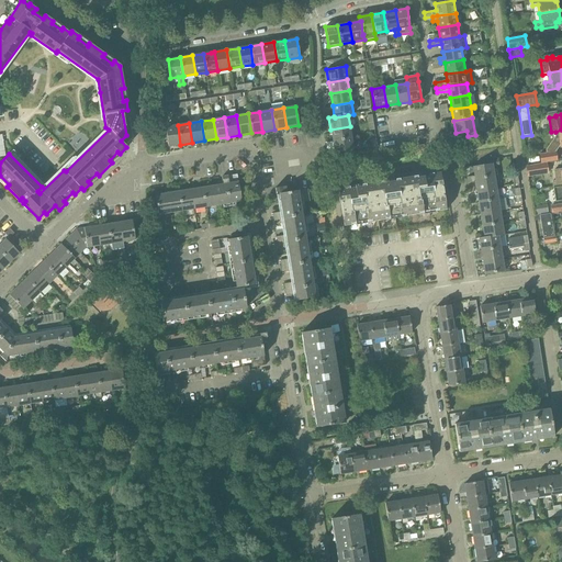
[(180,145),(178,125),(165,127),(168,146),(180,145)]
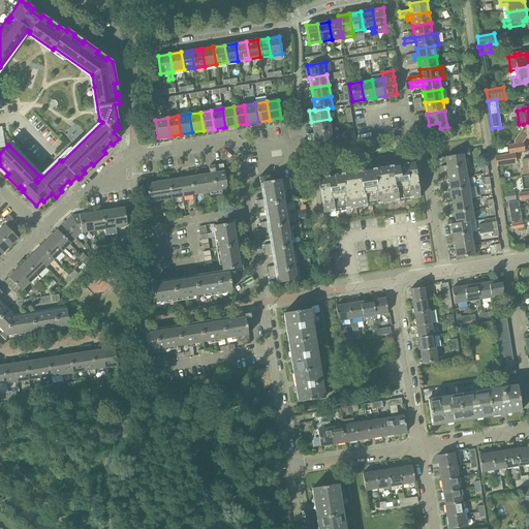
[(331,130),(330,119),(311,122),(313,132),(331,130)]
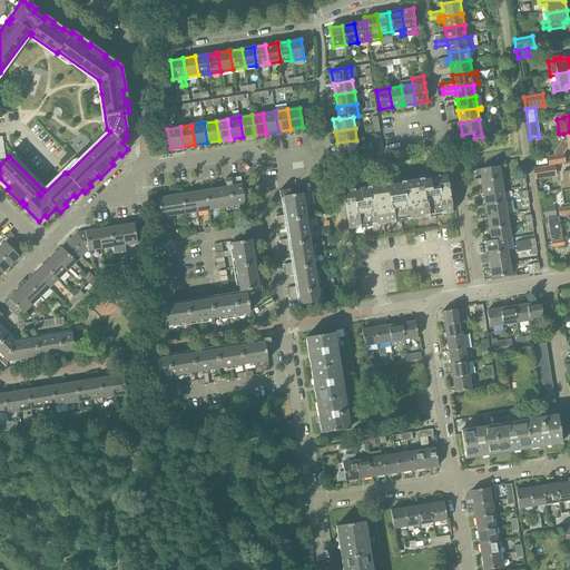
[(494,128),(492,131),(493,137),(502,136),(501,128),(494,128)]
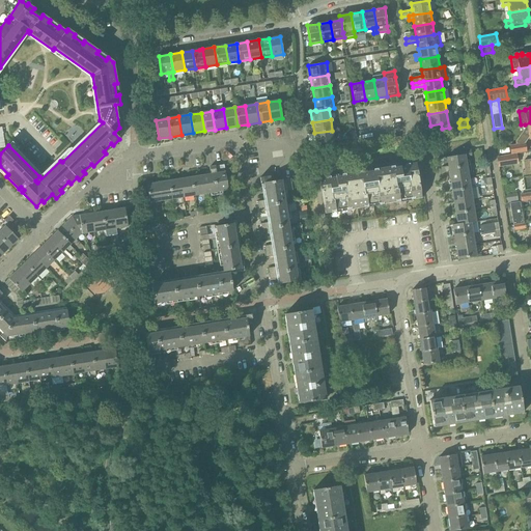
[(530,122),(525,124),(525,129),(515,139),(516,145),(510,145),(511,155),(526,151),(525,142),(529,138),(530,138),(530,139),(530,138),(530,122)]
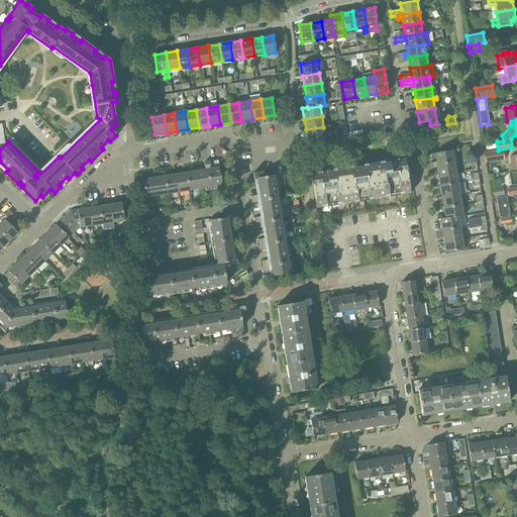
[(323,127),(306,129),(308,140),(325,137),(323,127)]
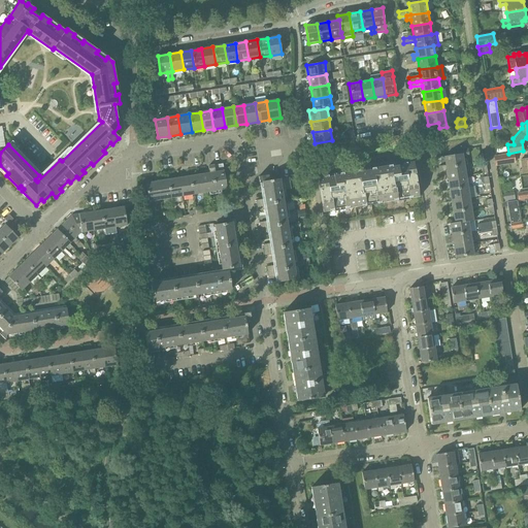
[(469,155),(468,150),(450,153),(450,155),(437,157),(439,172),(447,170),(449,179),(466,176),(463,156),(469,155)]
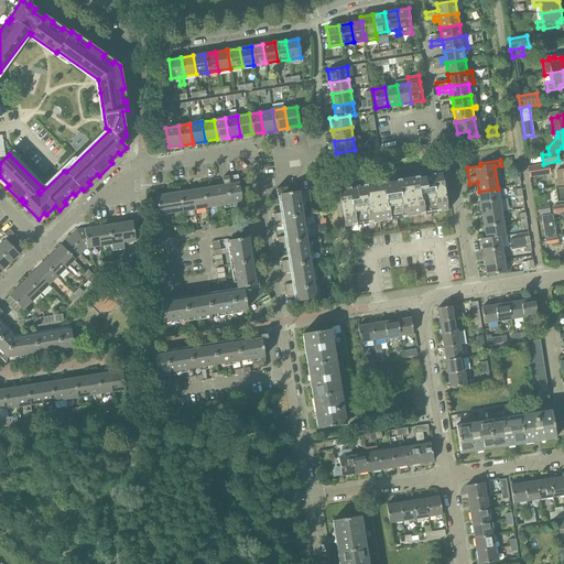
[(529,176),(535,175),(535,173),(550,171),(549,163),(528,166),(529,176)]
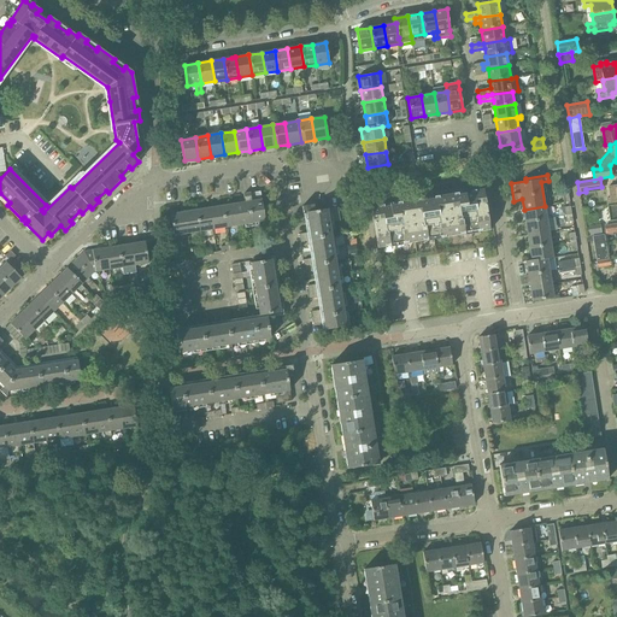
[(606,199),(607,206),(616,204),(616,188),(616,186),(607,187),(610,199),(606,199)]
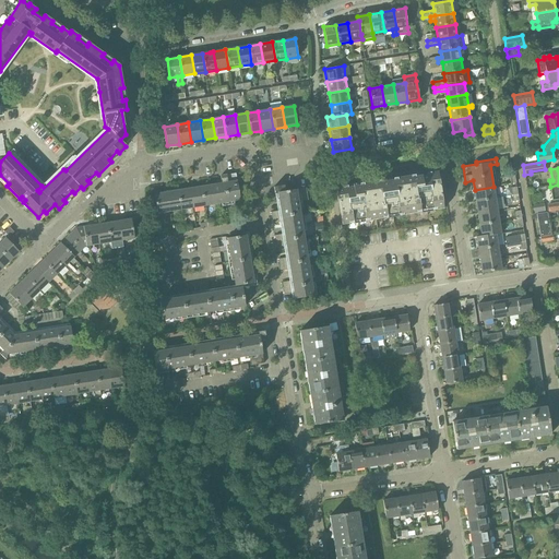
[(415,176),(404,177),(411,214),(444,209),(443,206),(438,171),(421,175),(415,176)]
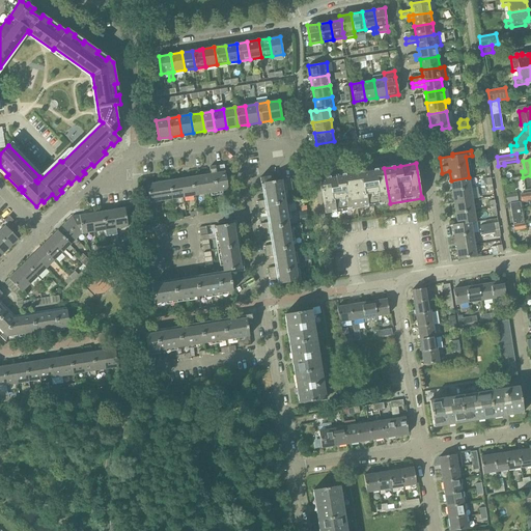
[(212,174),(202,176),(205,194),(232,191),(230,177),(227,177),(225,165),(210,167),(212,174)]
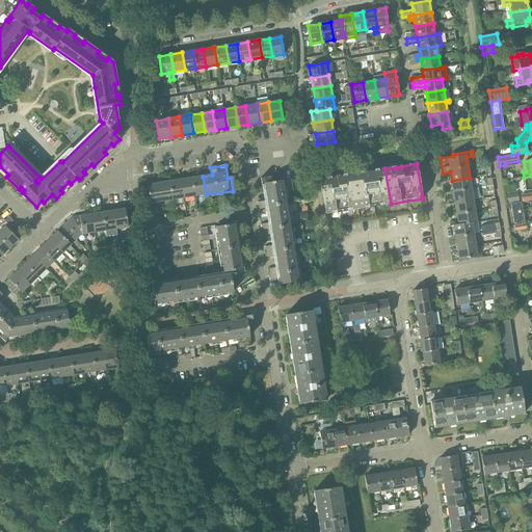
[(352,174),(358,209),(391,204),(384,168),(369,171),(363,173),(352,174)]
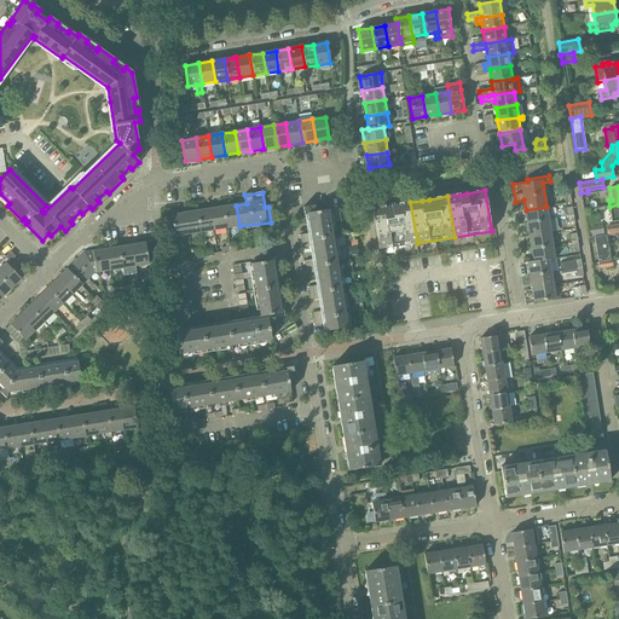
[(379,249),(417,243),(410,202),(399,204),(392,204),(372,208),(379,249)]
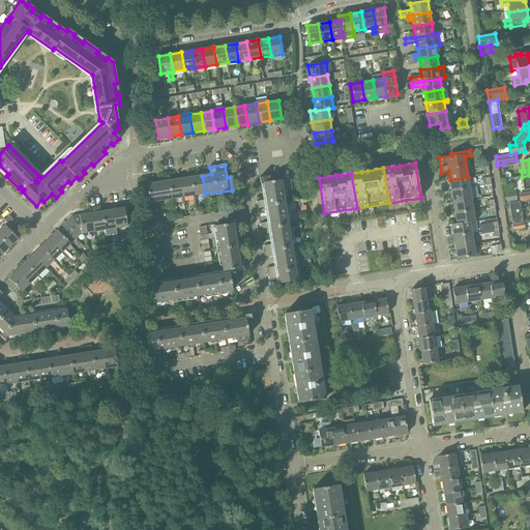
[(202,176),(192,177),(195,196),(205,194),(202,176)]
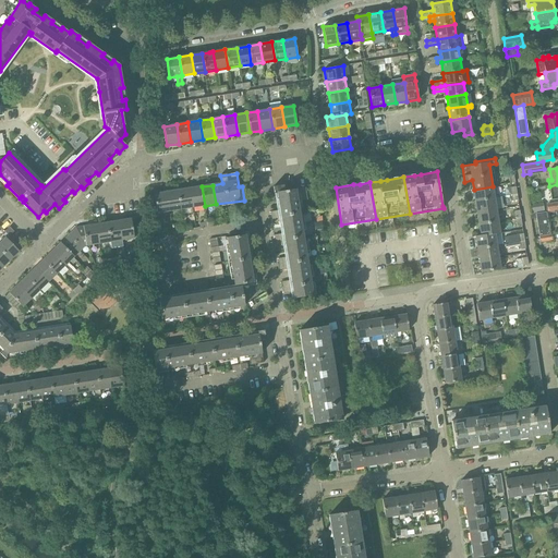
[(314,295),(312,283),(299,202),(307,201),(306,187),(284,191),(283,185),(274,187),(275,194),(277,193),(280,210),(270,211),(273,223),(282,222),(284,234),(275,235),(277,247),(286,245),(288,257),(278,259),(280,270),(290,269),(292,281),(282,282),(284,293),(293,292),(294,299),(314,295)]
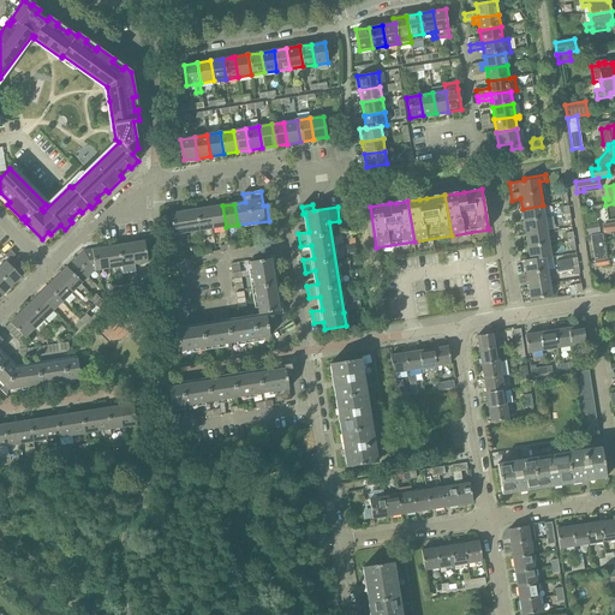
[(222,206),(209,208),(213,230),(226,227),(222,206)]
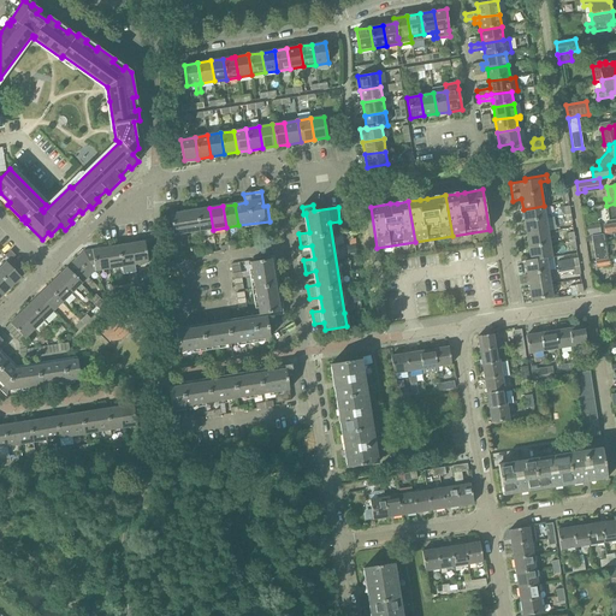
[(523,209),(525,223),(546,219),(544,206),(523,209)]
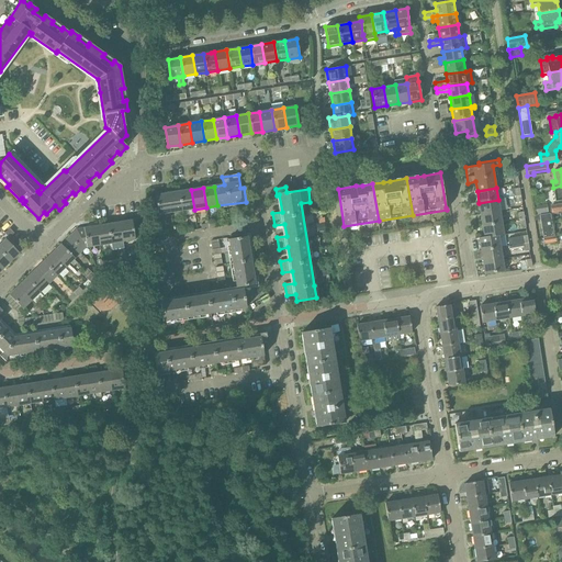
[(191,190),(179,191),(182,211),(194,210),(191,190)]
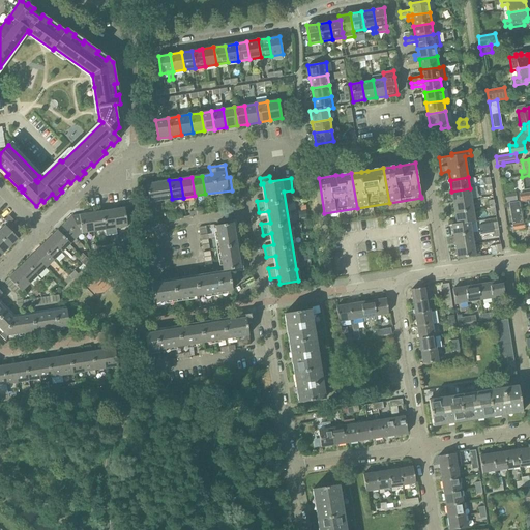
[(169,180),(158,182),(162,201),(172,199),(169,180)]
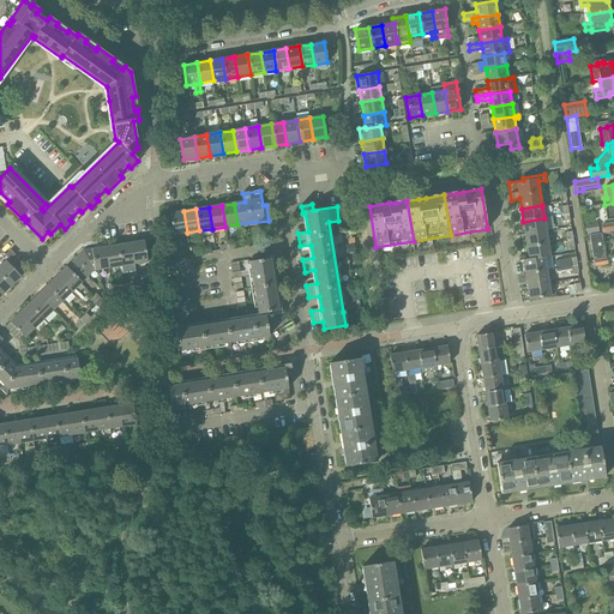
[(173,235),(187,233),(184,211),(170,214),(173,235)]
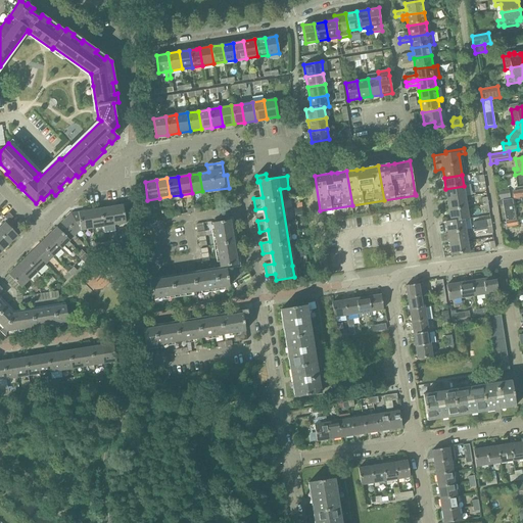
[(445,189),(447,199),(466,197),(464,186),(445,189)]
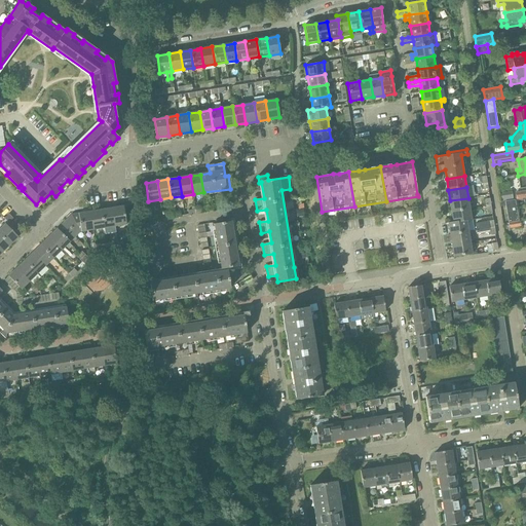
[(525,191),(516,193),(517,199),(517,200),(525,198),(525,191)]
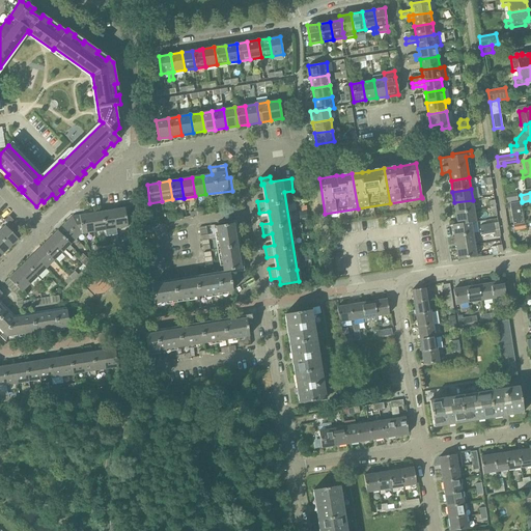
[(454,202),(456,214),(475,212),(473,200),(454,202)]
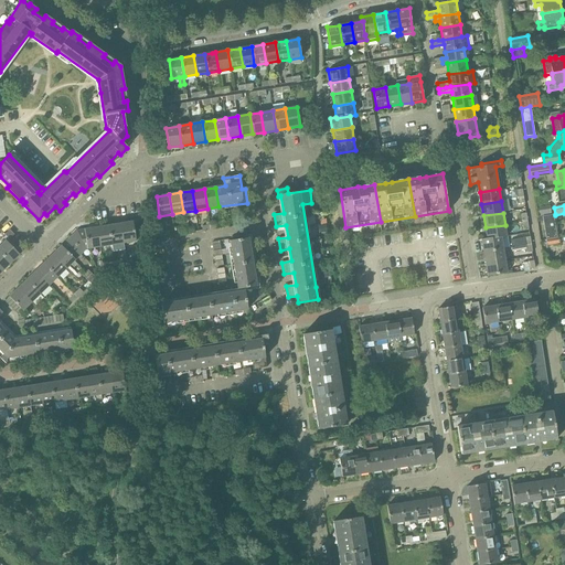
[(557,238),(557,237),(553,215),(551,215),(542,216),(539,217),(536,217),(537,223),(543,222),(546,240),(557,238)]
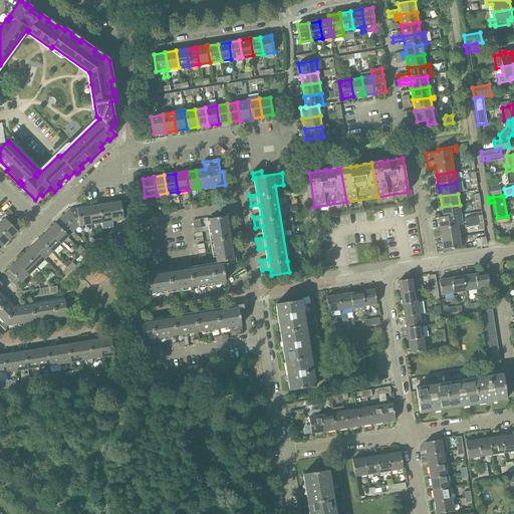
[(109,204),(112,222),(124,220),(121,202),(109,204)]
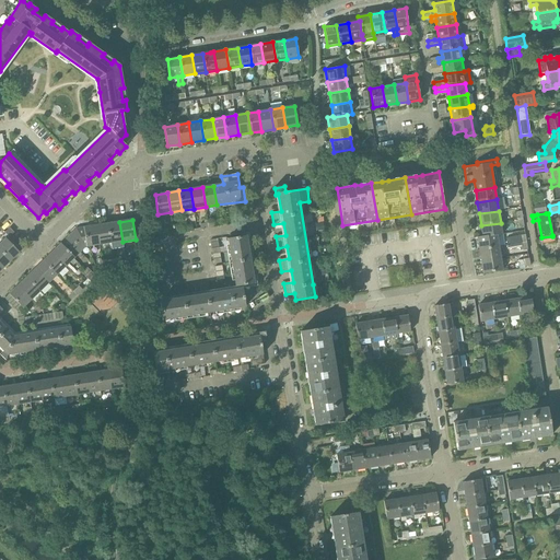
[(119,222),(108,224),(111,243),(123,242),(119,222)]
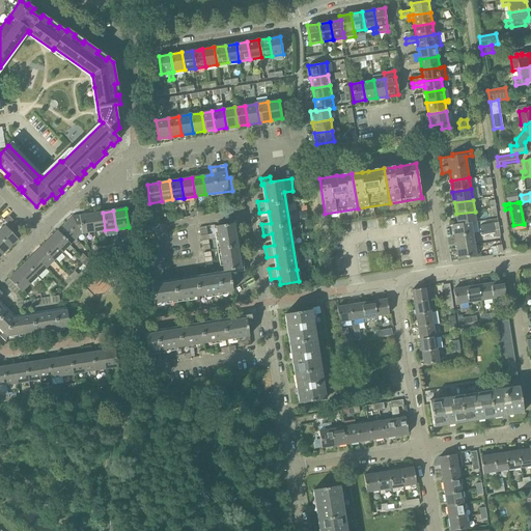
[(476,222),(475,212),(456,214),(457,224),(458,225),(464,224),(471,223),(476,222)]
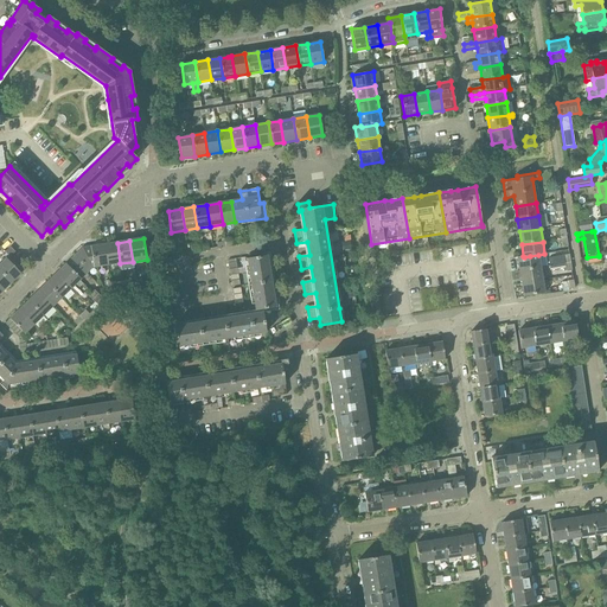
[(104,244),(108,266),(120,263),(117,243),(104,244)]
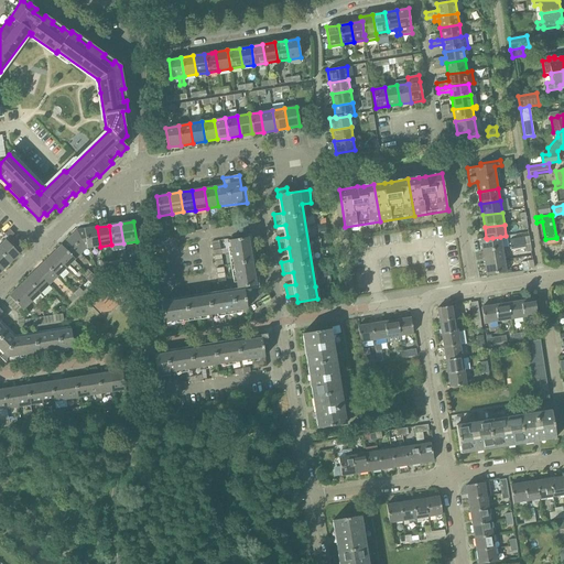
[(97,227),(85,229),(88,249),(100,247),(97,227)]
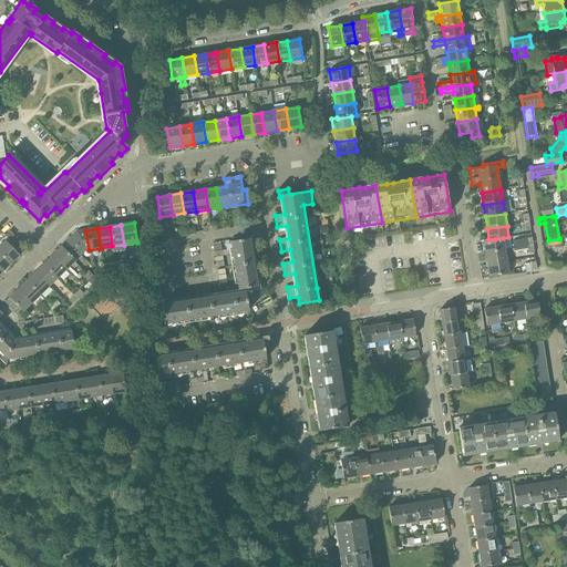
[(10,230),(6,235),(10,240),(14,235),(10,230)]
